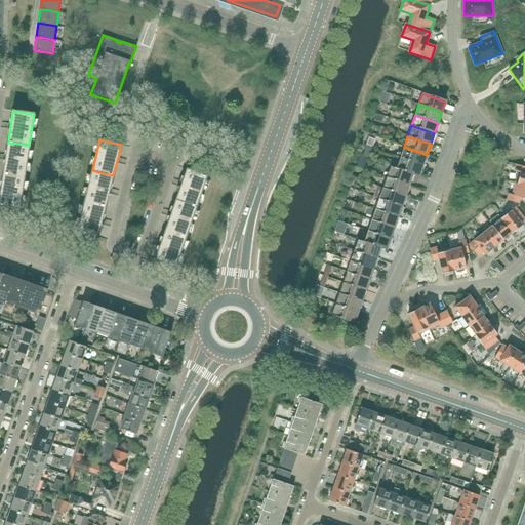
[(29,146),(18,144),(8,143),(7,150),(6,155),(4,166),(3,173),(13,175),(25,176),(29,146)]
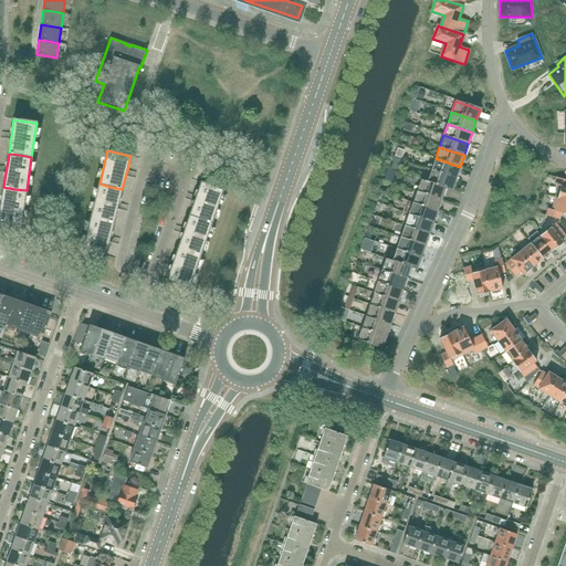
[(456,178),(460,167),(436,158),(431,169),(456,178)]
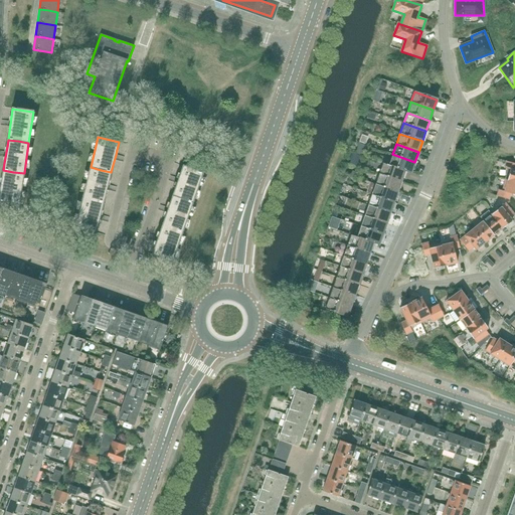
[(410,173),(414,162),(392,154),(388,165),(405,171),(410,173)]
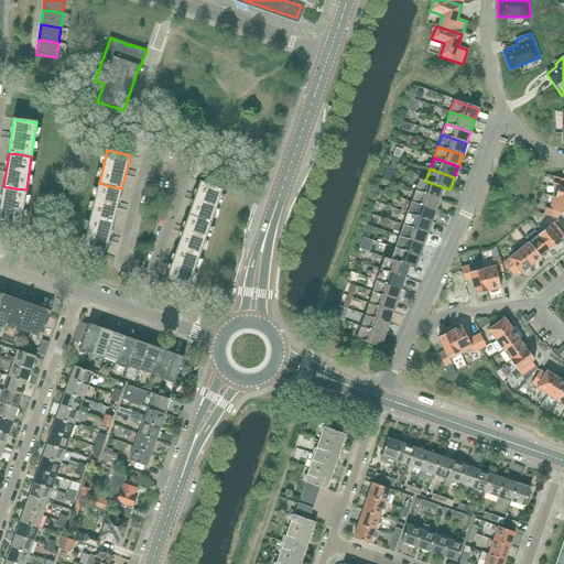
[(556,185),(553,197),(563,199),(563,179),(554,176),(552,184),(556,185)]
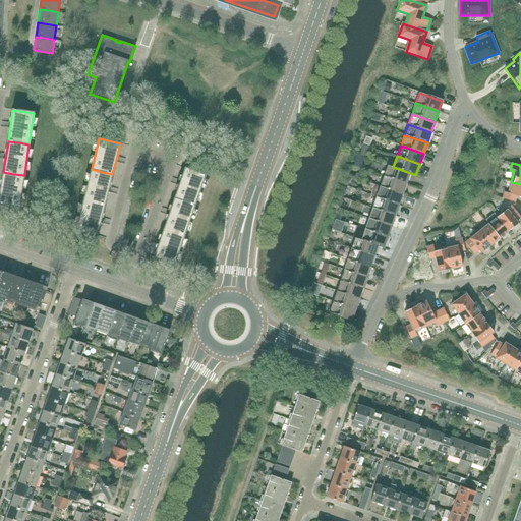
[(410,173),(393,167),(387,165),(384,176),(406,184),(410,173)]
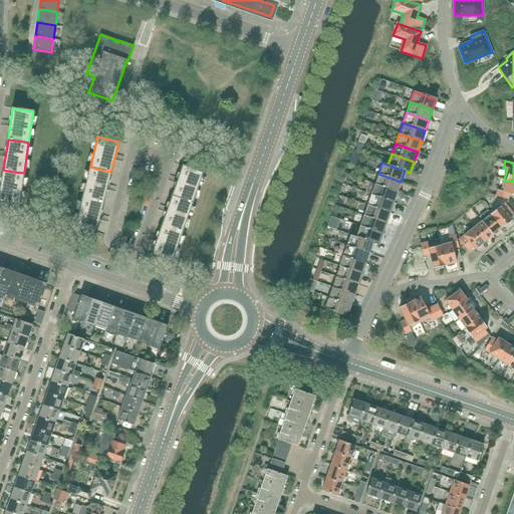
[(203,173),(190,168),(183,166),(179,179),(173,196),(193,203),(203,173)]
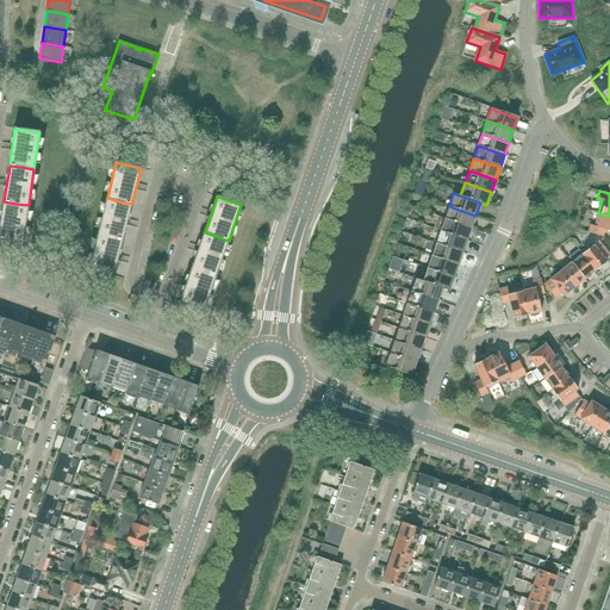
[(131,204),(119,201),(107,198),(99,234),(111,237),(123,240),(125,231),(130,213),(131,204)]
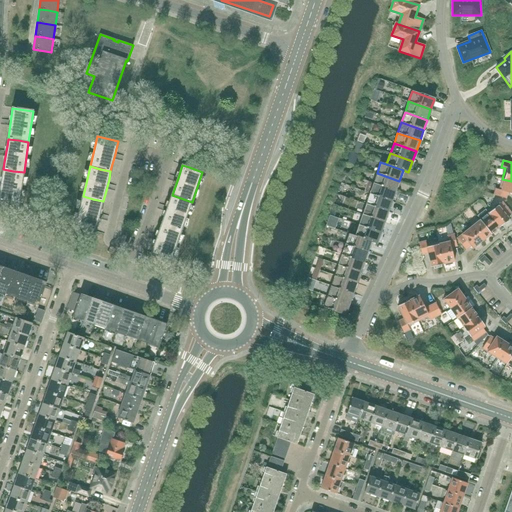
[(24,172),(13,171),(3,169),(0,190),(0,200),(19,203),(24,172)]
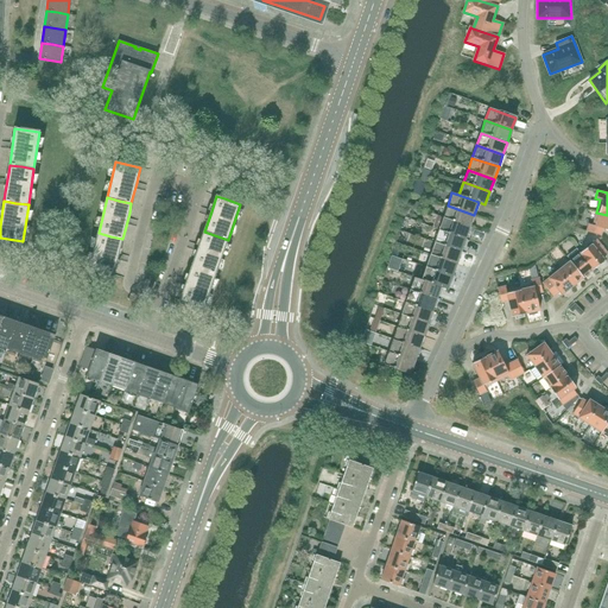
[(469,227),(474,215),(448,206),(443,217),(469,227)]
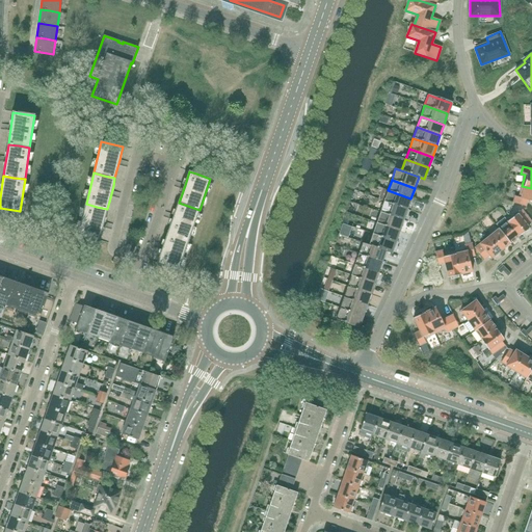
[(526,206),(527,201),(531,201),(531,188),(522,186),(519,197),(514,196),(513,203),(526,206)]
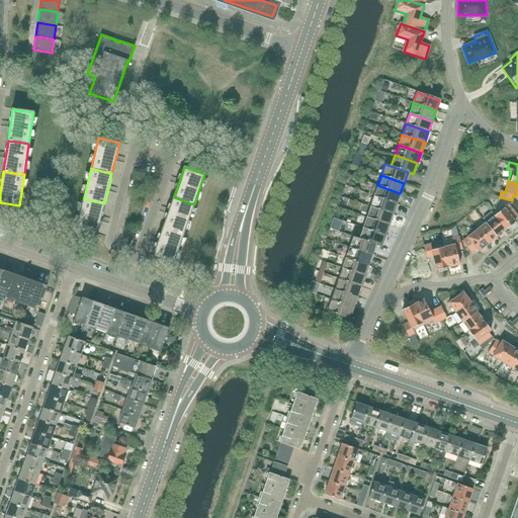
[(400,193),(377,185),(372,183),(368,194),(373,196),(397,203),(400,193)]
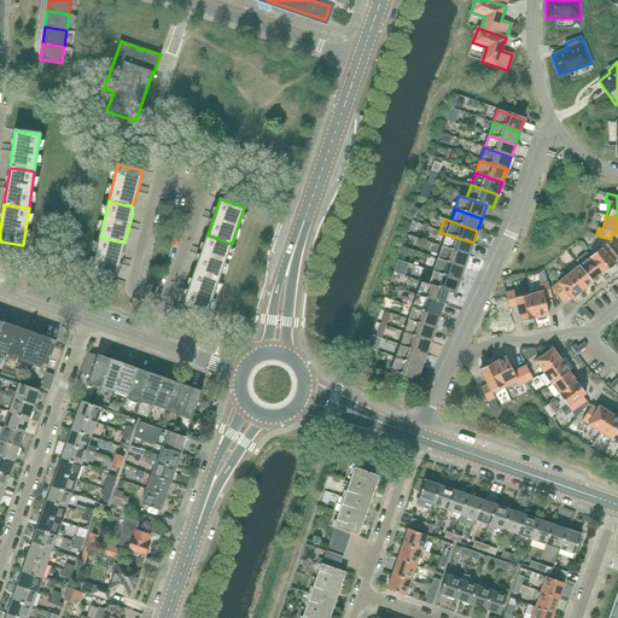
[(468,256),(473,243),(445,234),(442,246),(468,256)]
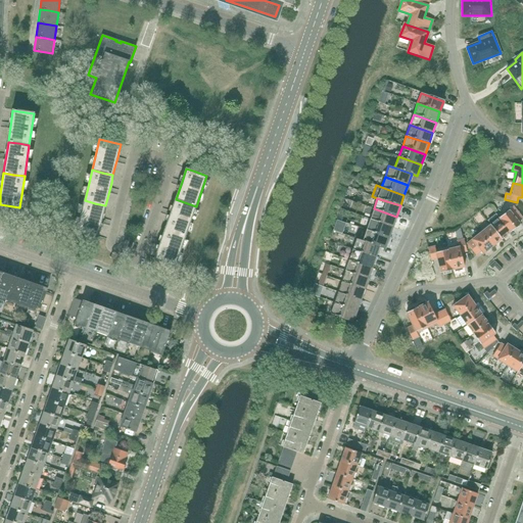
[(185,236),(196,206),(176,199),(165,229),(175,232),(185,236)]
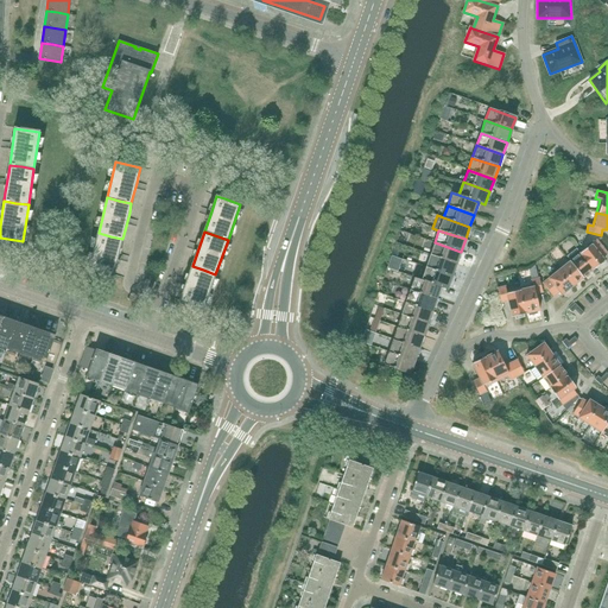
[(122,239),(111,236),(99,233),(89,270),(114,276),(119,254),(120,248),(122,239)]
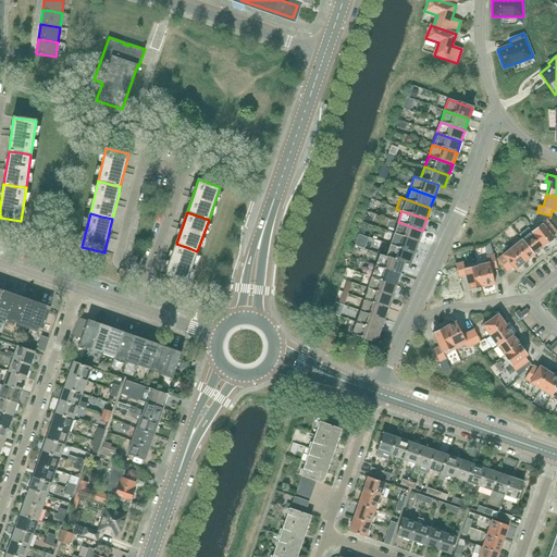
[(542,224),(532,232),(544,247),(554,239),(552,236),(556,233),(546,220),(542,224)]
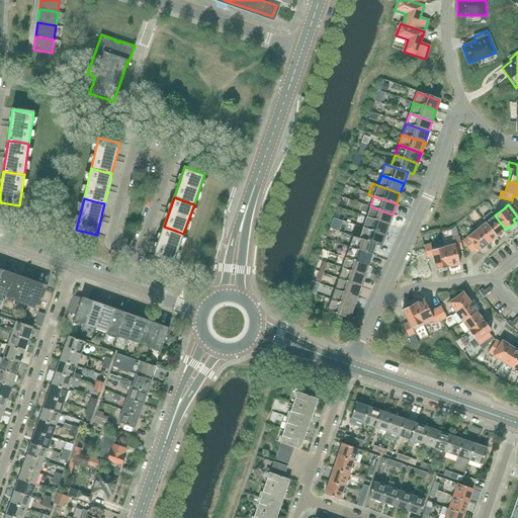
[(389,225),(393,214),(370,206),(366,218),(389,225)]
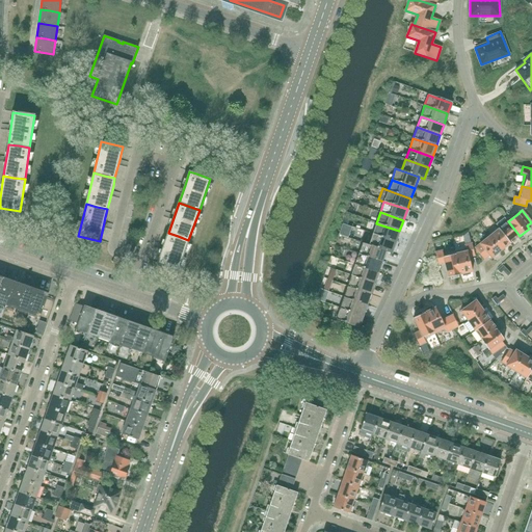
[(520,236),(508,221),(499,229),(510,243),(520,236)]
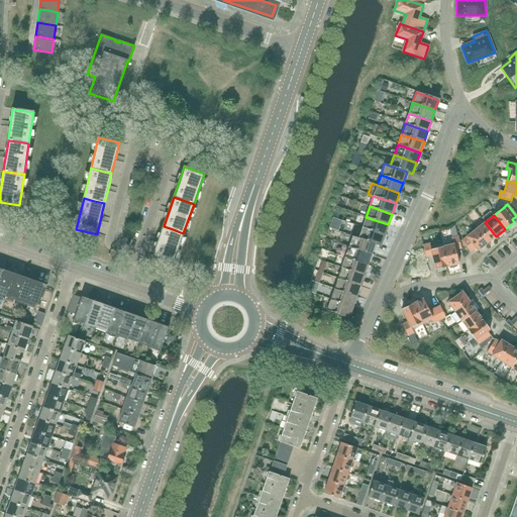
[(385,235),(388,224),(366,217),(362,227),(385,235)]
